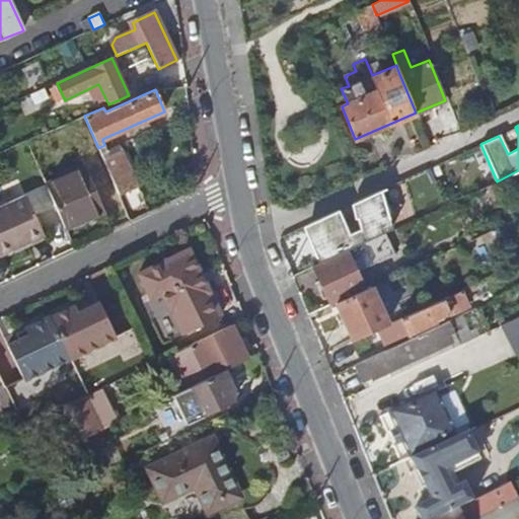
[(102,158),(119,196),(138,188),(124,153),(110,155),(102,158)]
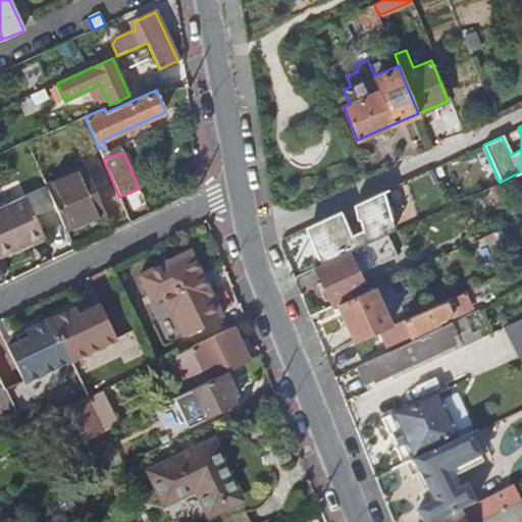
[(85,169),(46,187),(59,218),(60,218),(65,229),(103,212),(85,169)]
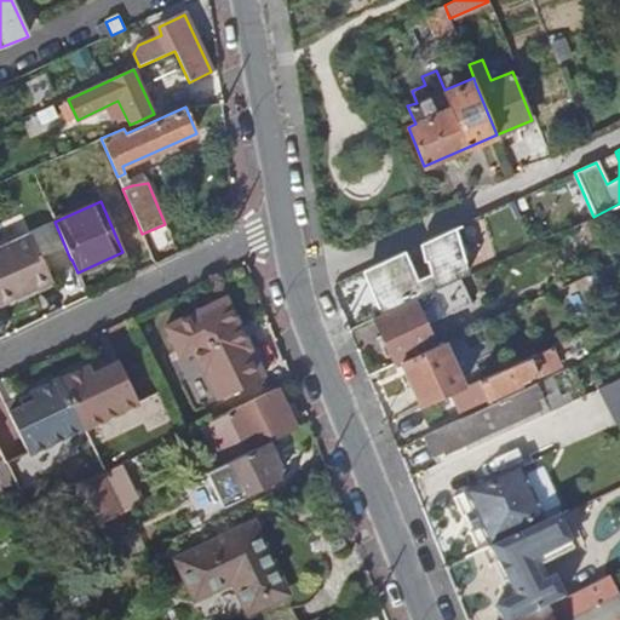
[(30,234),(0,247),(0,304),(17,297),(15,293),(50,276),(30,234)]
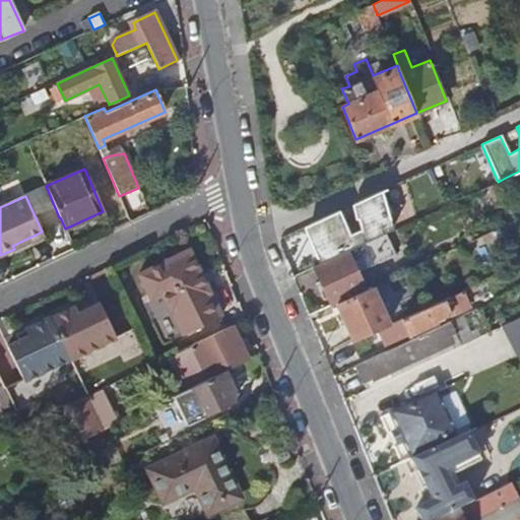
[(519,231),(515,219),(500,226),(517,264),(519,262),(519,231)]
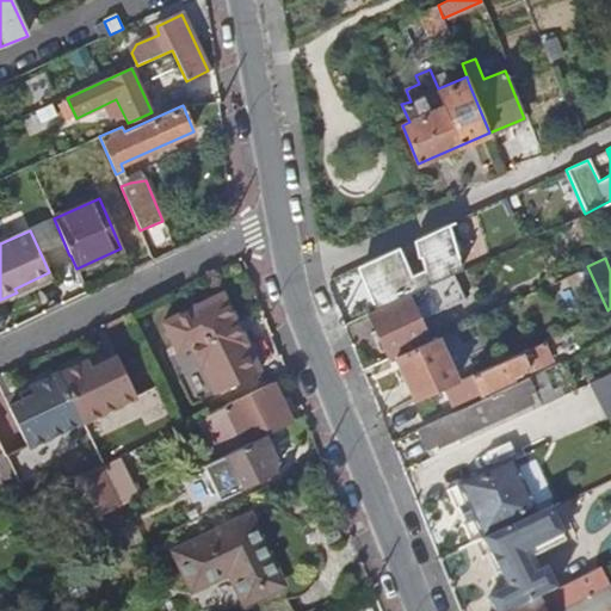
[(452,275),(369,312),(389,358),(394,356),(427,340),(418,320),(463,300),(452,275)]
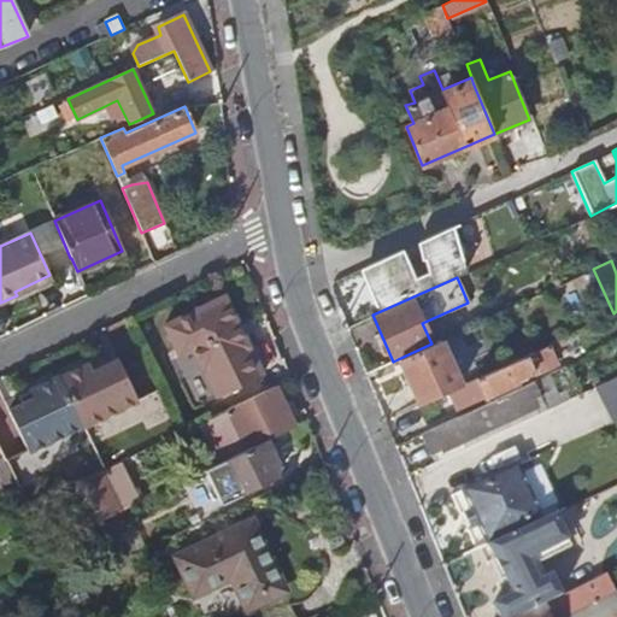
[(235,330),(240,328),(225,297),(166,327),(181,359),(194,353),(217,400),(263,377),(245,336),(239,339),(235,330)]
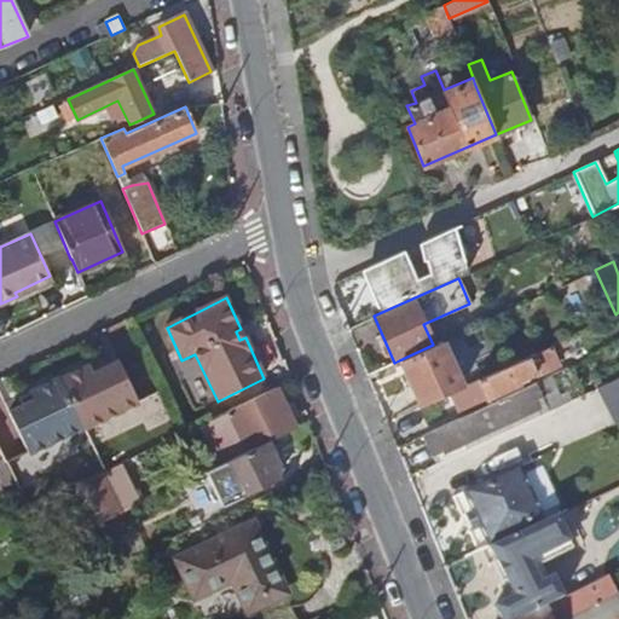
[(484,322),(462,331),(470,350),(492,340),(484,322)]
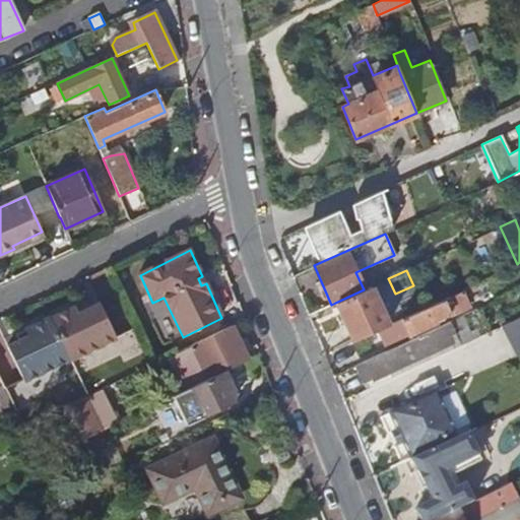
[(206,283),(202,276),(198,278),(201,285),(206,283)]
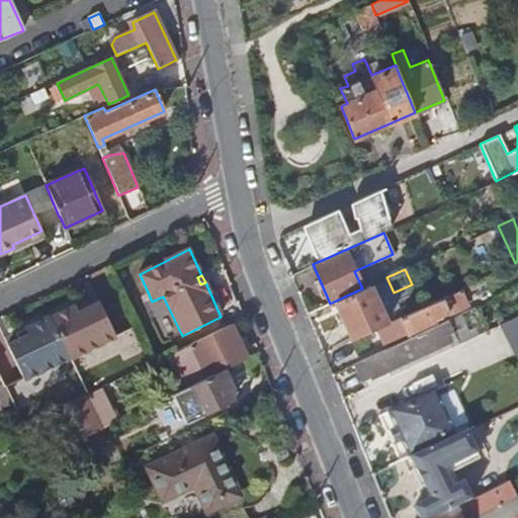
[(472,283),(459,289),(461,294),(475,288),(472,283)]
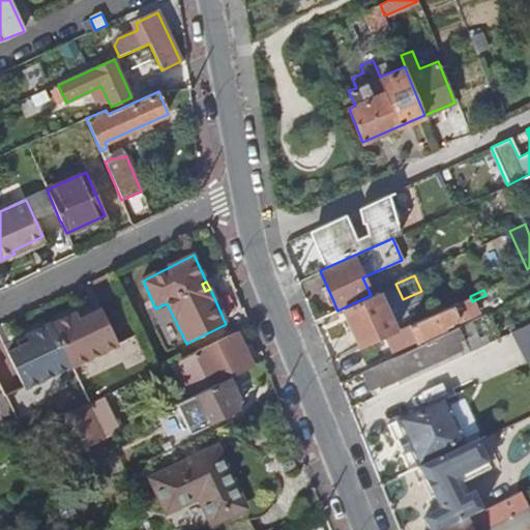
[(371,295),(342,308),(359,348),(387,335),(395,331),(378,292),(371,295)]
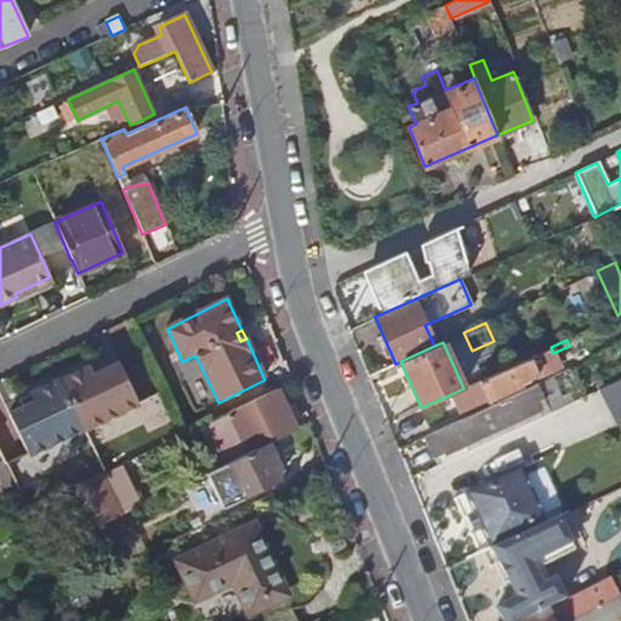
[(553,353),(551,347),(463,388),(454,393),(462,411),(488,400),(519,385),(518,382),(535,375),(536,376),(559,365),(553,353)]
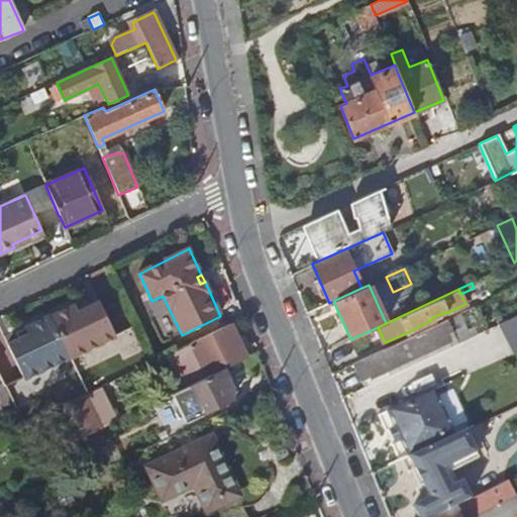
[(85,301),(76,306),(79,312),(88,308),(85,301)]
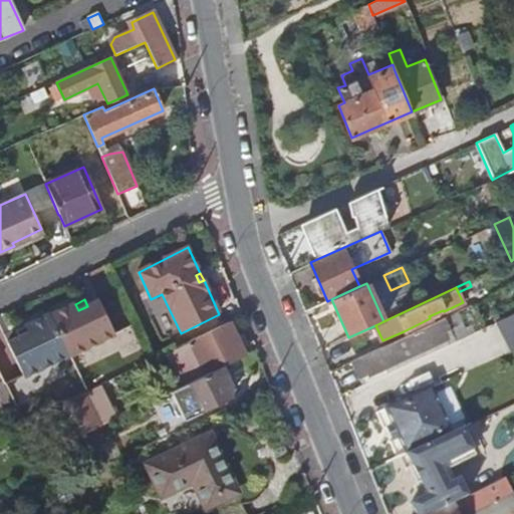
[(75,304),(50,315),(69,355),(111,334),(103,315),(103,311),(99,300),(87,306),(78,310),(75,304)]
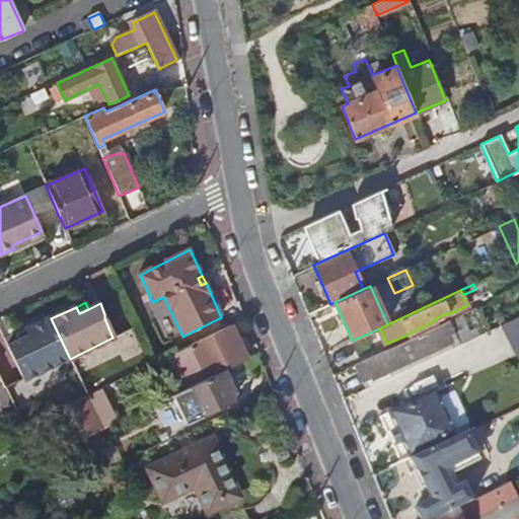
[(104,314),(104,318),(113,338),(116,337),(104,314)]
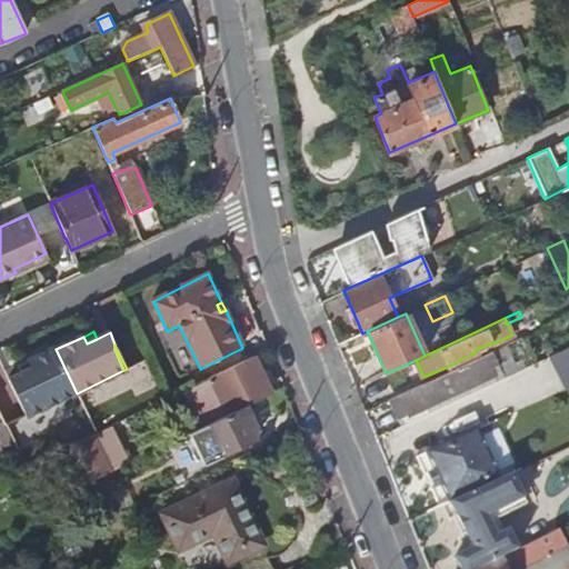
[(568,385),(568,345),(512,372),(528,405),(568,385)]
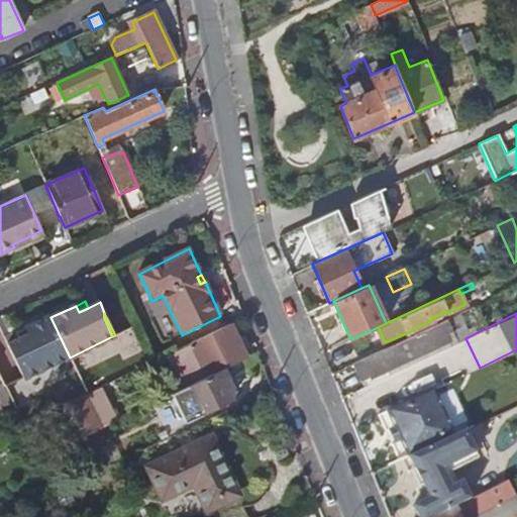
[(19,339),(8,345),(13,356),(16,357),(26,378),(70,357),(50,317),(50,316),(25,328),(28,335),(19,339)]
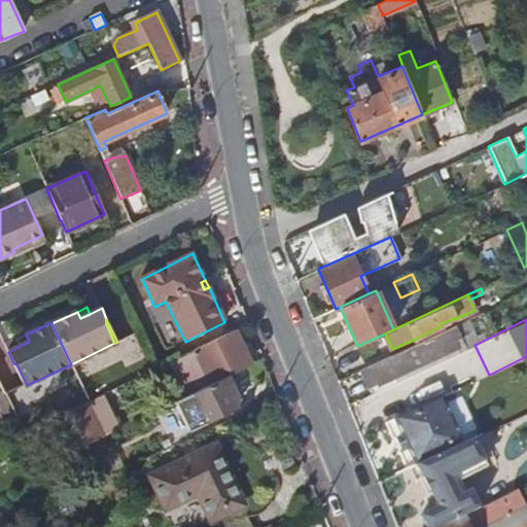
[(454,326),(361,370),(370,388),(457,346),(453,338),(458,335),(454,326)]
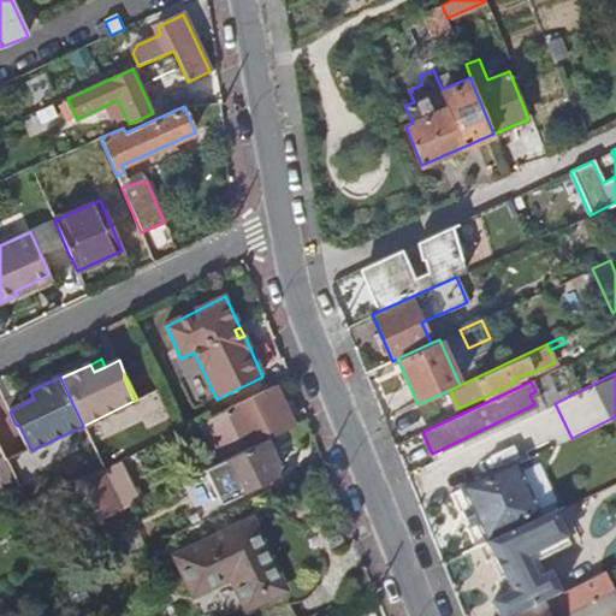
[(286,431),(292,428),(274,388),(205,421),(224,461),(225,461),(286,431)]
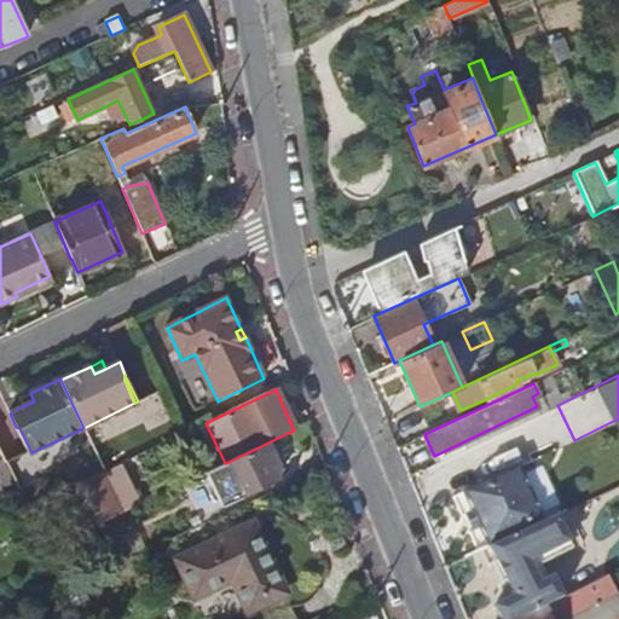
[(160,391),(138,401),(152,431),(174,420),(160,391)]
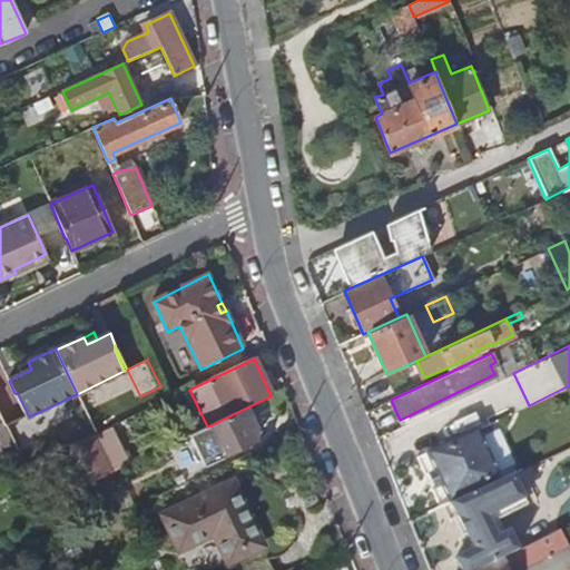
[(28,362),(18,366),(21,374),(31,370),(28,362)]
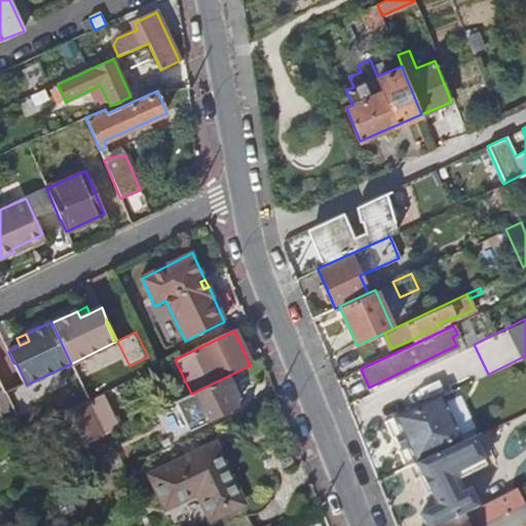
[(13,363),(24,384),(27,384),(16,364),(13,363)]
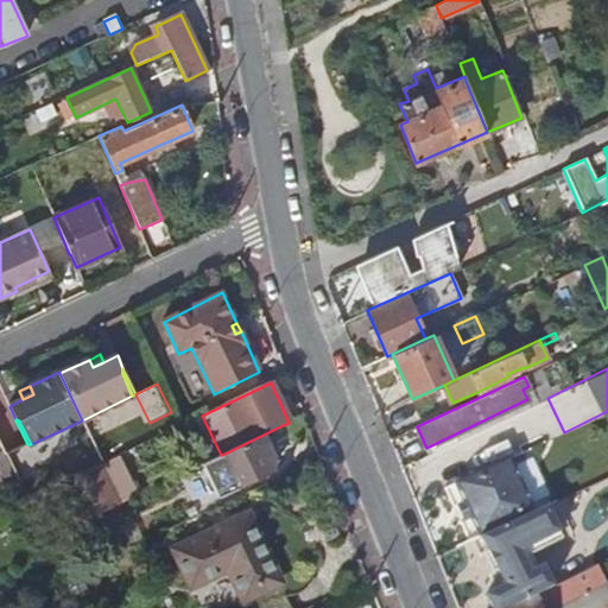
[(290,450),(283,425),(222,455),(239,488),(273,472),(268,461),(290,450)]
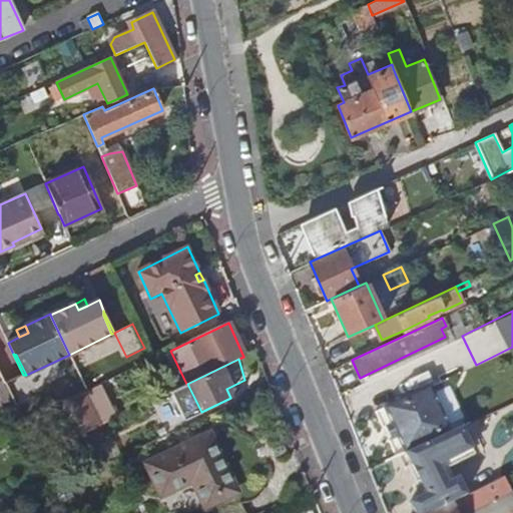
[(23,375),(5,384),(17,409),(35,400),(23,375)]
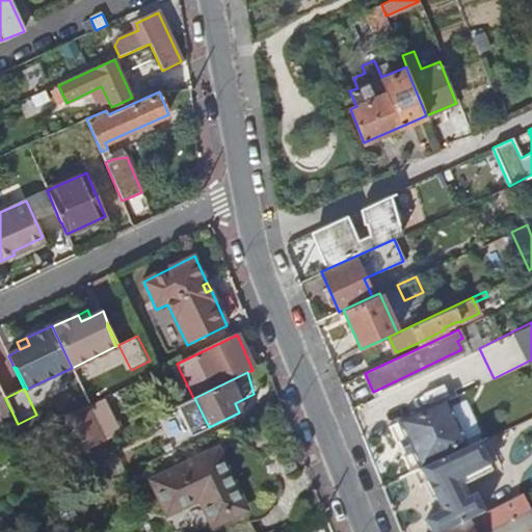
[(480,443),(487,440),(466,393),(399,423),(407,442),(413,453),(421,471),(480,443)]
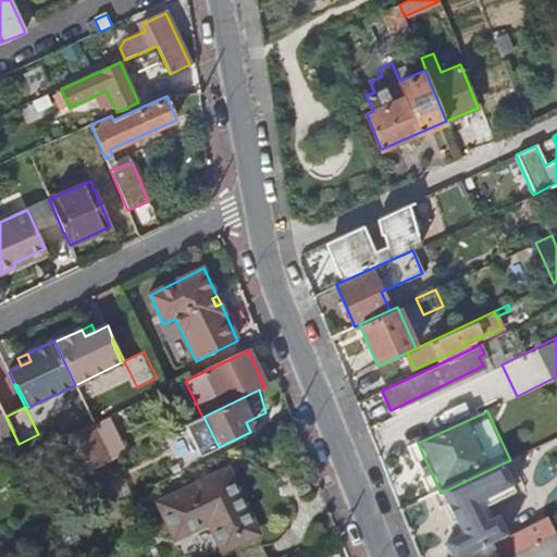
[(91,425),(109,461),(125,454),(108,418),(95,425),(91,425)]
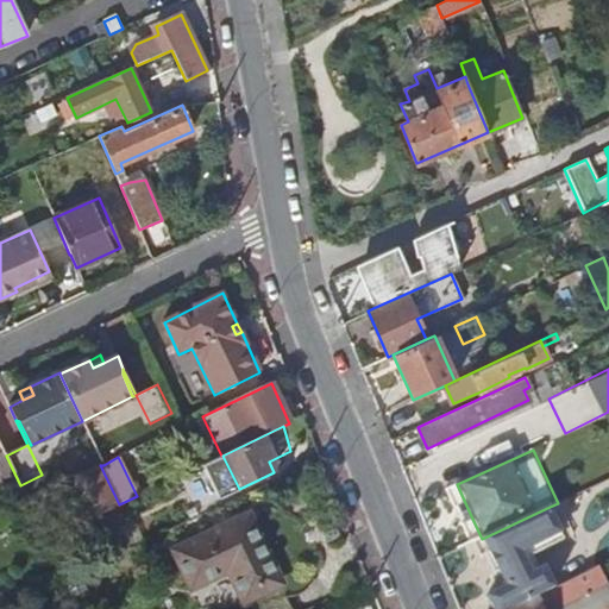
[(95,516),(111,509),(119,504),(100,465),(77,477),(89,504),(95,516)]
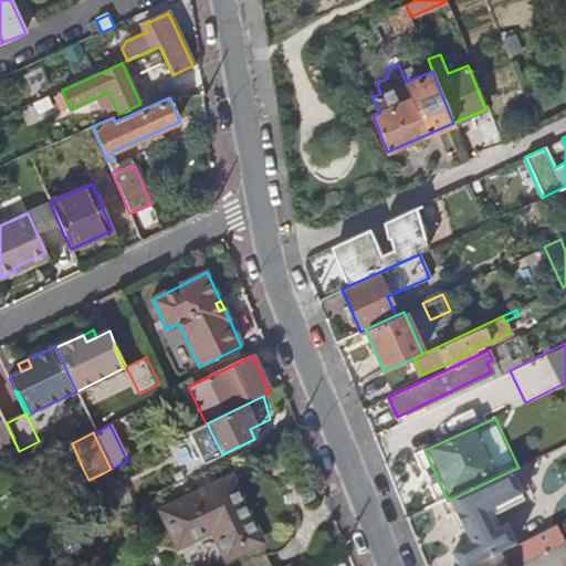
[(61,457),(70,475),(75,473),(81,470),(71,452),(61,457)]
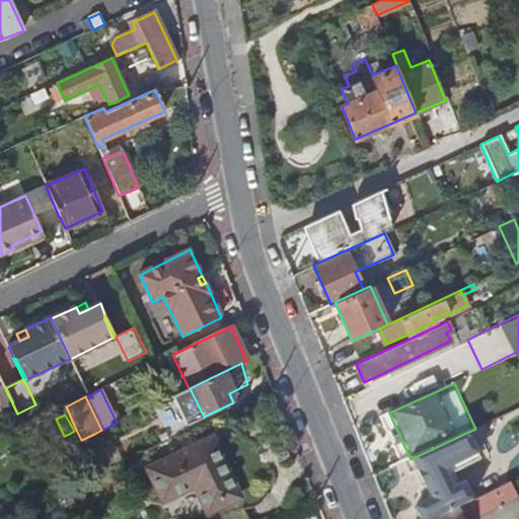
[(23,428),(20,421),(15,424),(17,431),(23,428)]
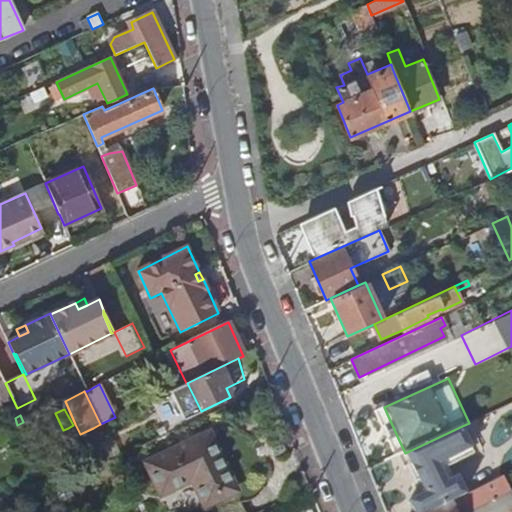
[(75,448),(85,443),(80,434),(75,424),(73,425),(68,428),(73,437),(70,439),(75,448)]
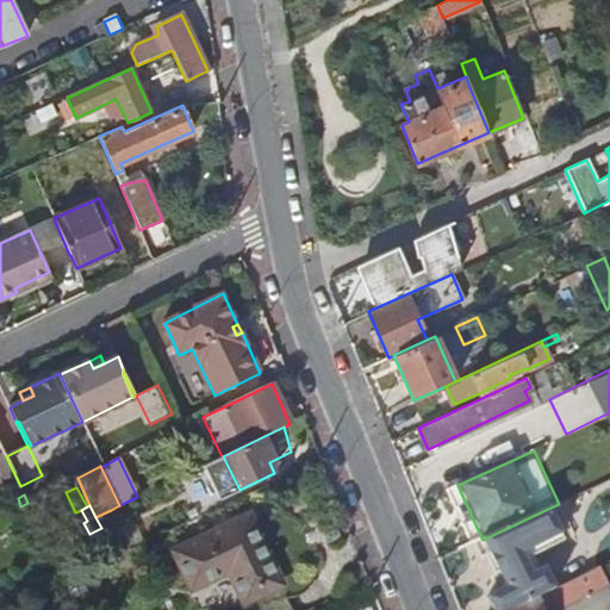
[(473,520),(467,506),(460,509),(466,523),(473,520)]
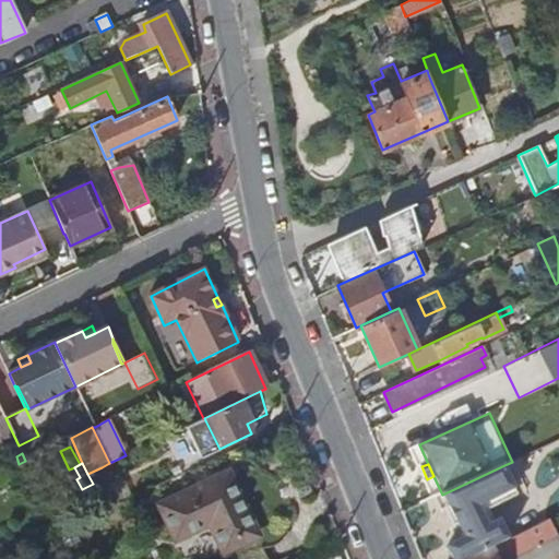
[(504,465),(442,495),(448,507),(456,527),(463,539),(456,543),(447,548),(451,558),(470,558),(508,540),(498,521),(488,526),(479,507),(516,490),(504,465)]
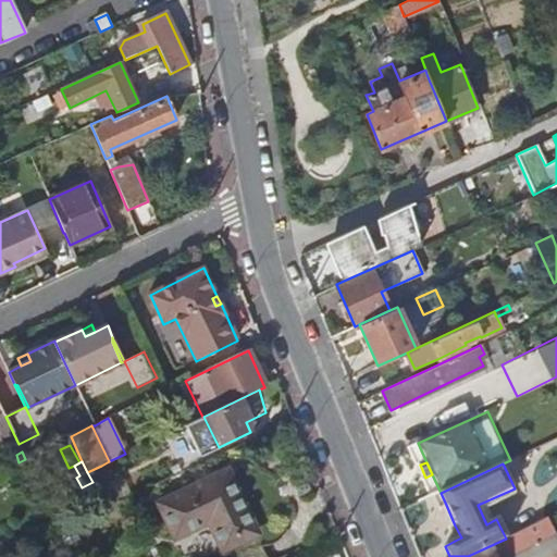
[(61,484),(76,478),(79,475),(74,466),(69,468),(57,474),(61,484)]
